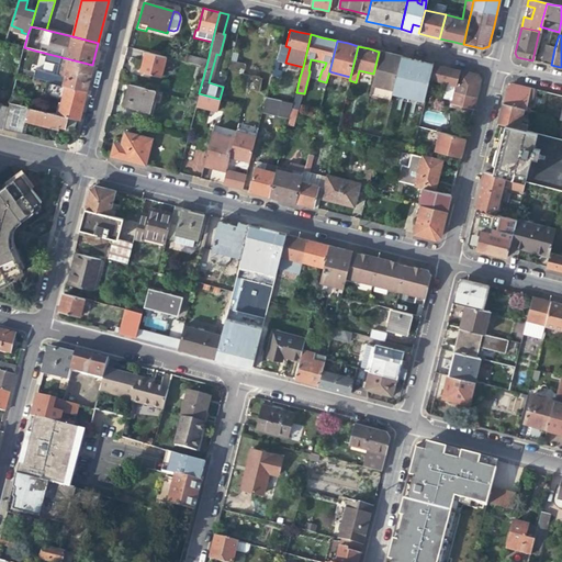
[(543,49),(540,63),(551,65),(554,48),(546,46),(544,49),(543,49)]
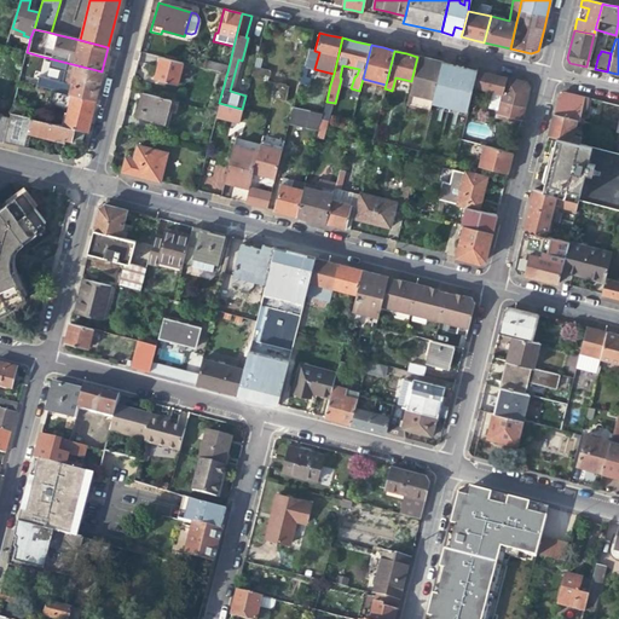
[(32,85),(39,56),(27,52),(18,81),(32,85)]
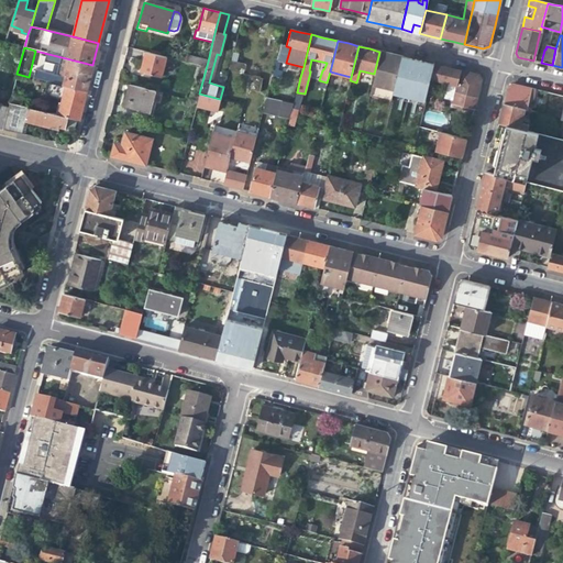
[(165,58),(145,52),(142,63),(140,72),(159,78),(165,58)]
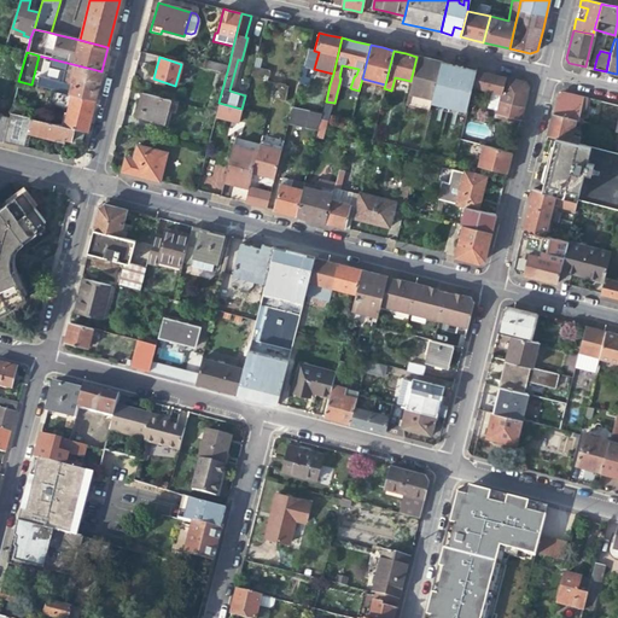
[(431,103),(432,97),(438,74),(439,68),(441,62),(427,59),(417,57),(410,81),(404,105),(429,111),(431,103)]
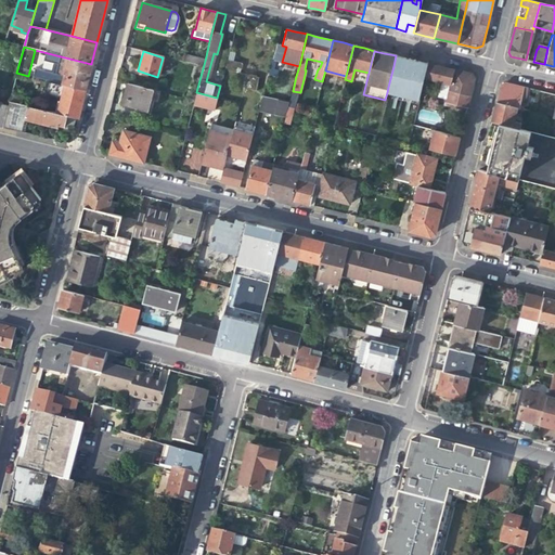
[(176,61),(184,63),(186,56),(177,54),(176,61)]
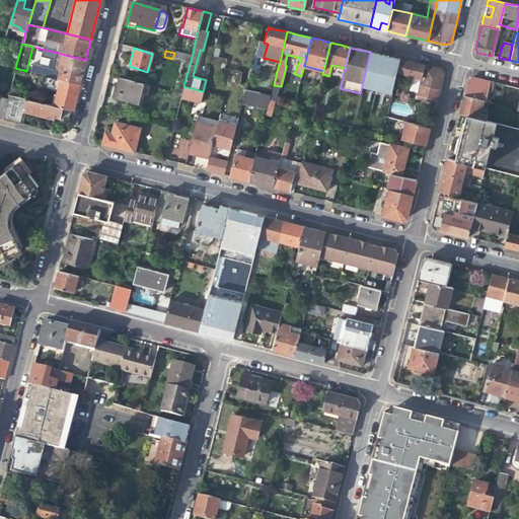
[(255,51),(250,71),(257,73),(263,52),(255,51)]
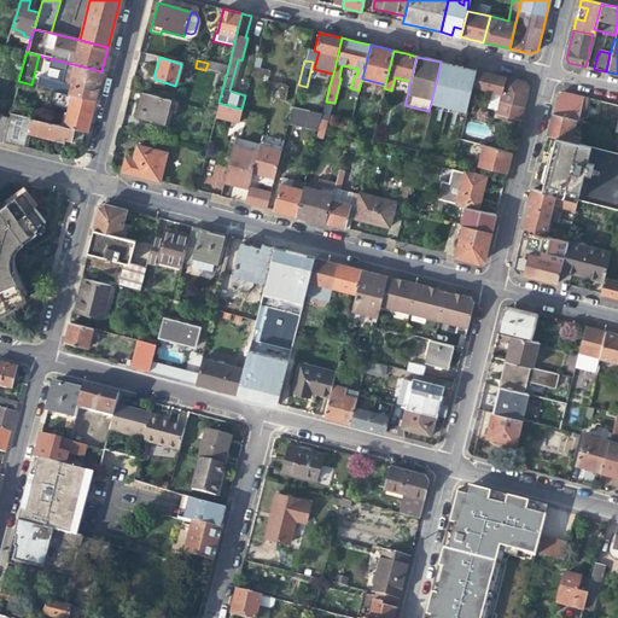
[(432,97),(431,103),(448,108),(456,110),(466,112),(472,87),(477,71),(466,68),(453,65),(441,62),(439,68),(438,74),(432,97)]
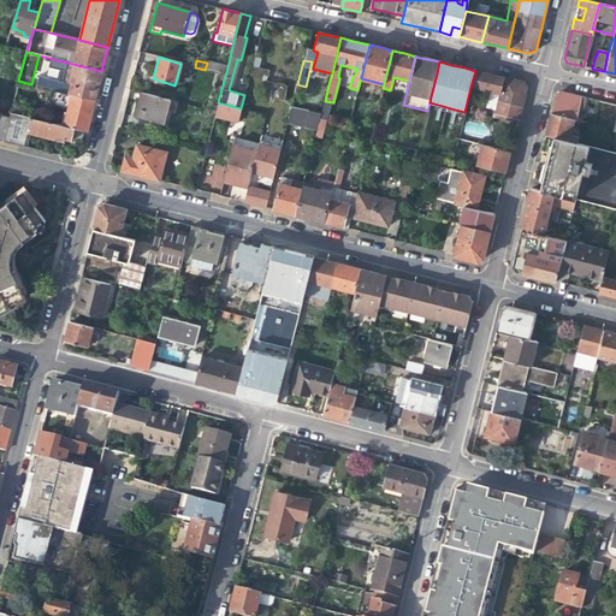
[(227,67),(207,63),(205,70),(225,76),(227,67)]
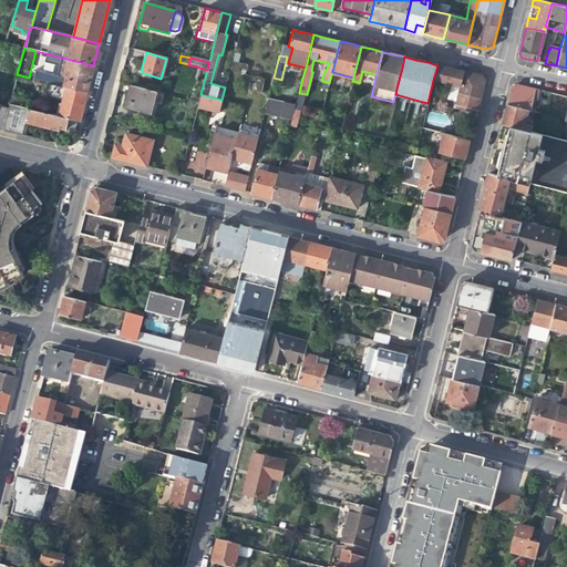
[(57,84),(65,86),(86,92),(91,76),(93,65),(71,60),(65,78),(60,75),(57,84)]
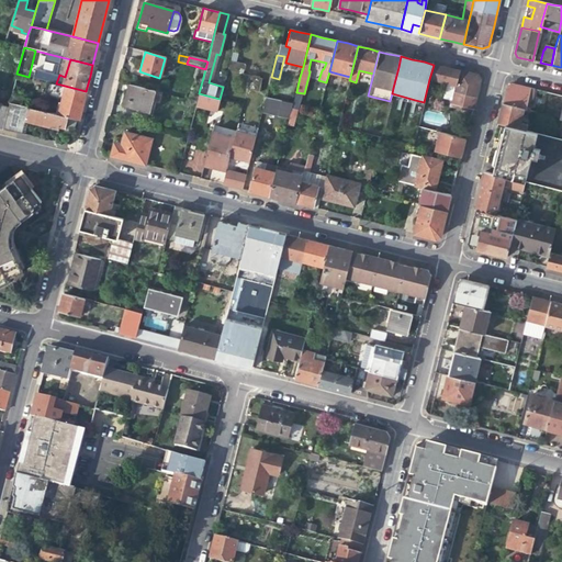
[(229,60),(227,70),(242,75),(244,64),(240,64),(229,60)]
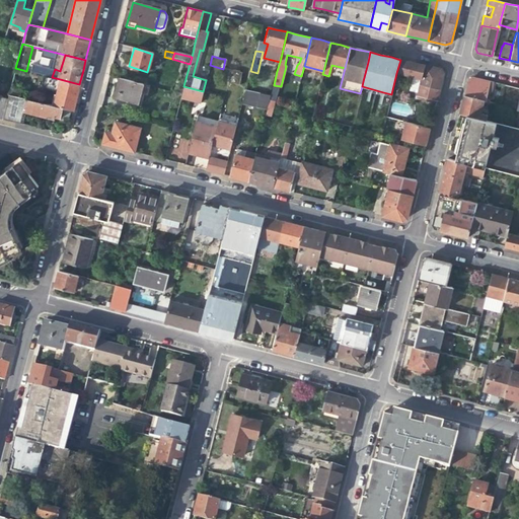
[(416,99),(435,104),(438,93),(443,74),(441,69),(417,63),(400,60),(396,73),(422,79),(416,99)]
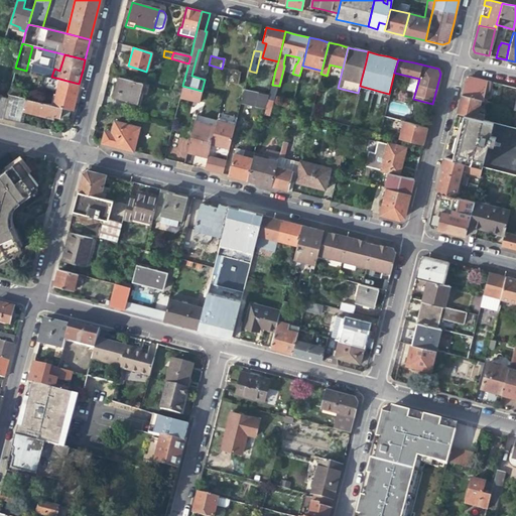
[(231,70),(228,82),(238,85),(239,83),(244,84),(247,74),(231,70)]
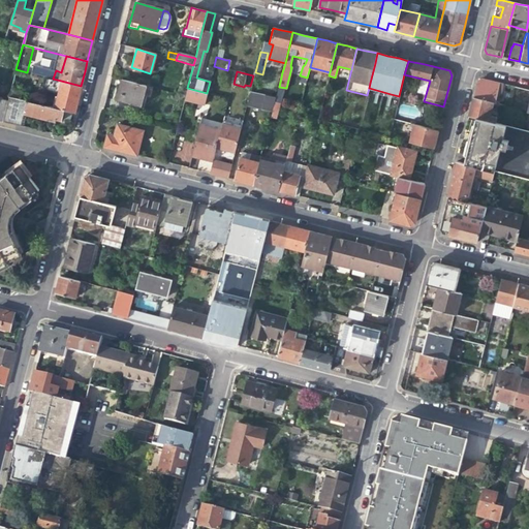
[(497,92),(499,92),(501,83),(493,81),(481,79),(476,82),(472,97),(492,102),(497,103),(497,100),(495,100),(497,92)]
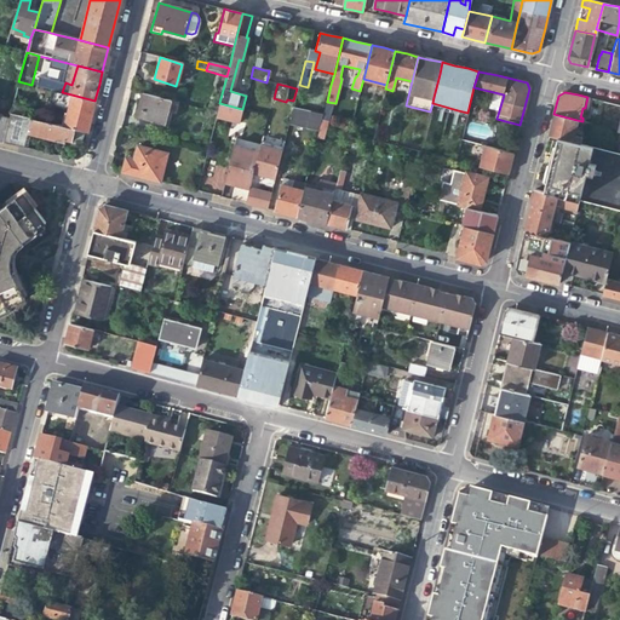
[(172,101),(142,93),(138,107),(135,118),(165,125),(172,101)]
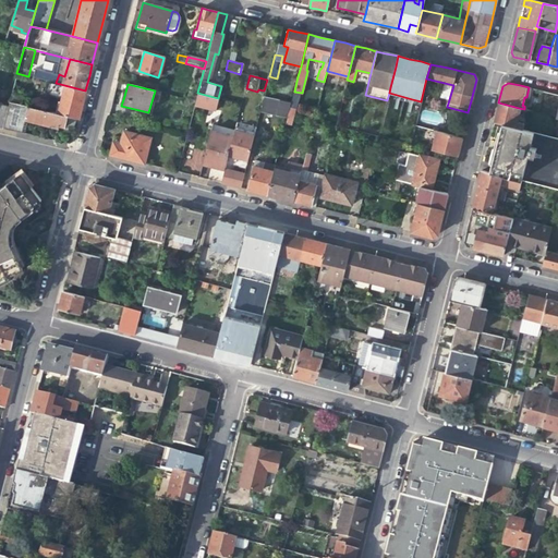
[(59,102),(56,113),(68,116),(77,119),(81,107),(85,91),(64,85),(60,102),(59,102)]
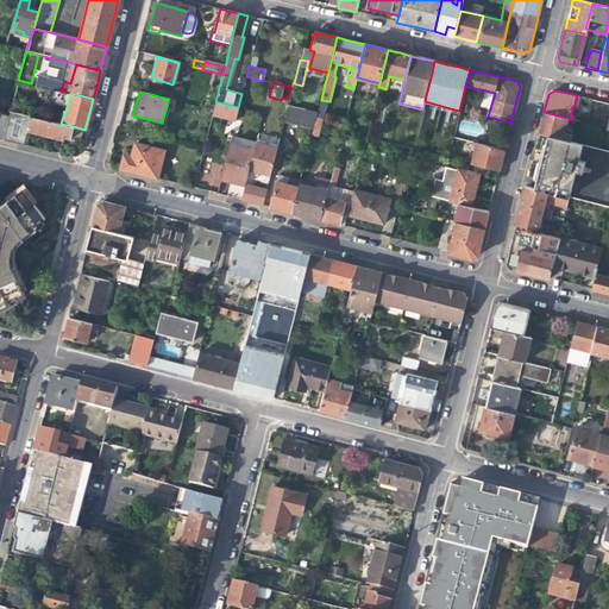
[(203,108),(213,111),(215,102),(206,100),(203,108)]
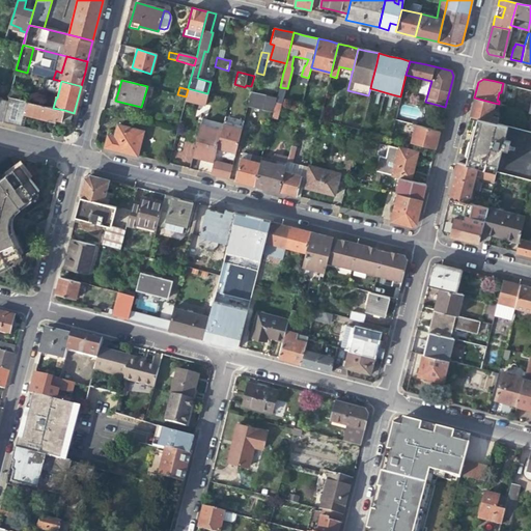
[(204,106),(207,93),(188,88),(188,89),(186,96),(185,100),(192,103),(204,106)]
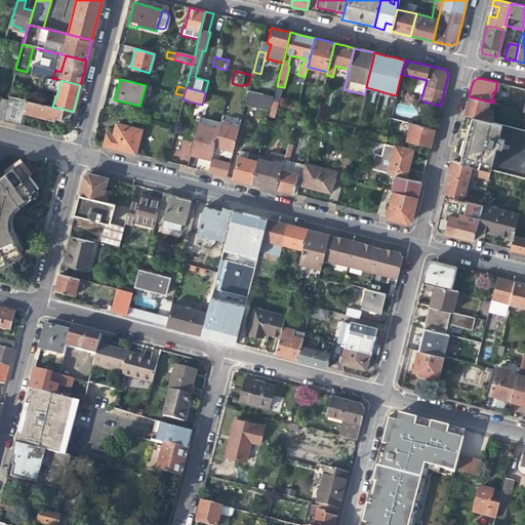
[(10,89),(8,95),(19,98),(22,92),(10,89)]
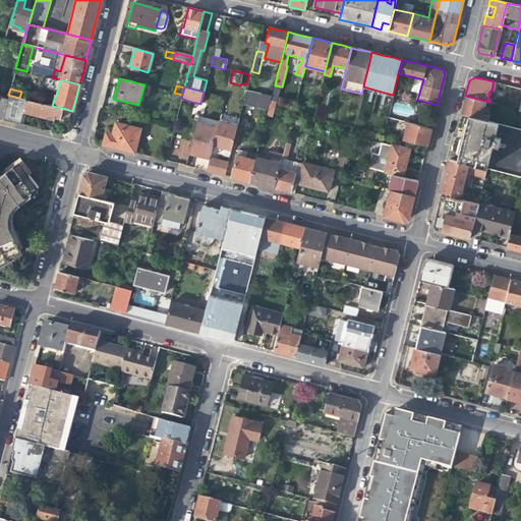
[(243,104),(257,107),(261,94),(246,90),(243,104)]
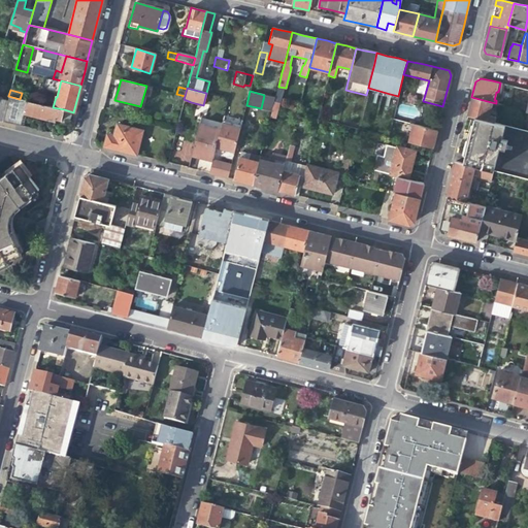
[(275,97),(264,95),(261,108),(271,111),(274,102),(275,97)]
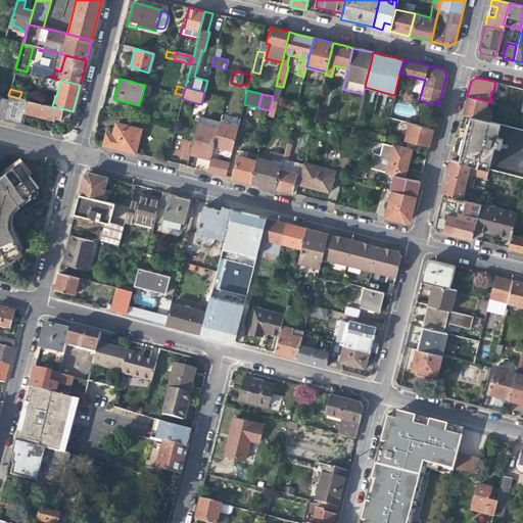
[(60,119),(63,108),(52,106),(19,98),(8,95),(7,101),(2,120),(17,124),(20,124),(24,111),(54,120),(54,117),(60,119)]
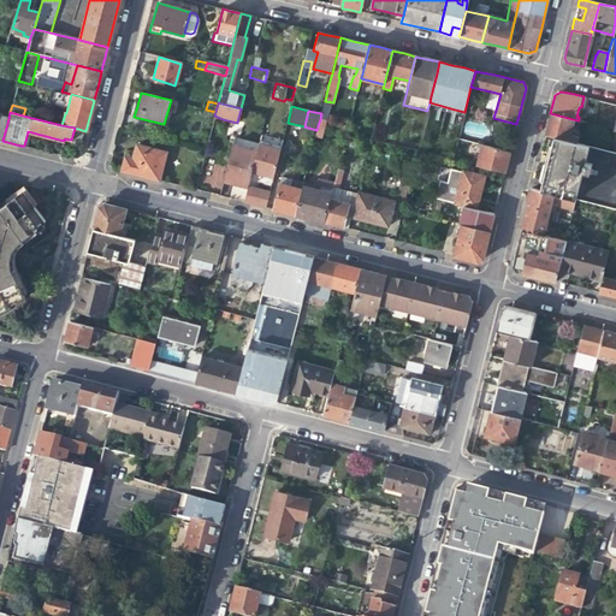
[(568,135),(573,119),(550,113),(548,122),(544,135),(552,137),(575,143),(578,137),(568,135)]
